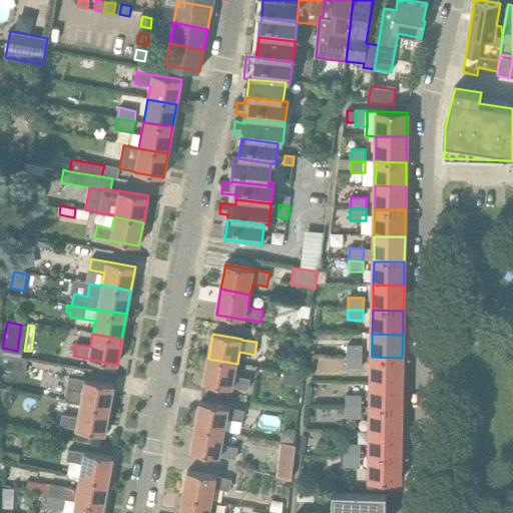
[(362,357),(363,347),(347,347),(347,357),(362,357)]
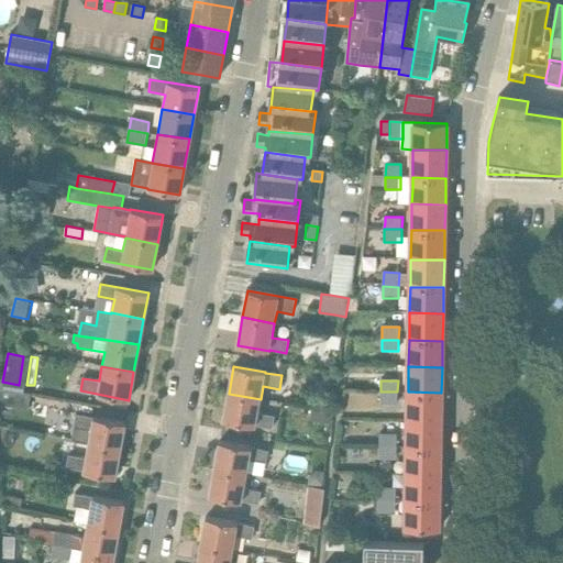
[(0,397),(0,405),(28,410),(31,394),(1,388),(0,397)]
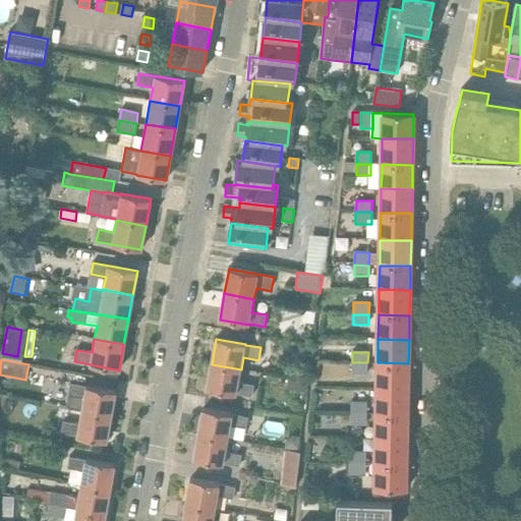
[(352,373),(367,374),(367,362),(352,362),(352,373)]
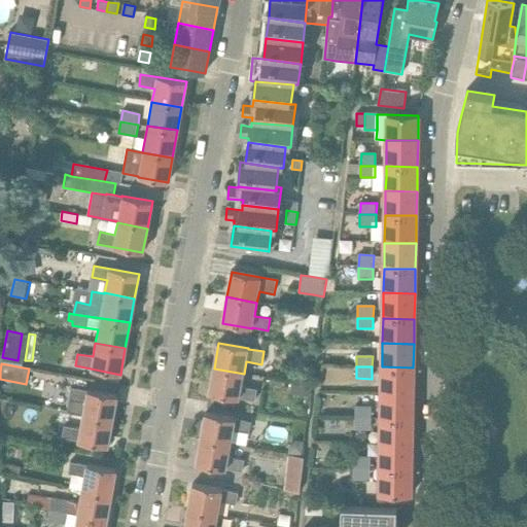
[(381,391),(413,392),(413,367),(382,366),(381,391)]
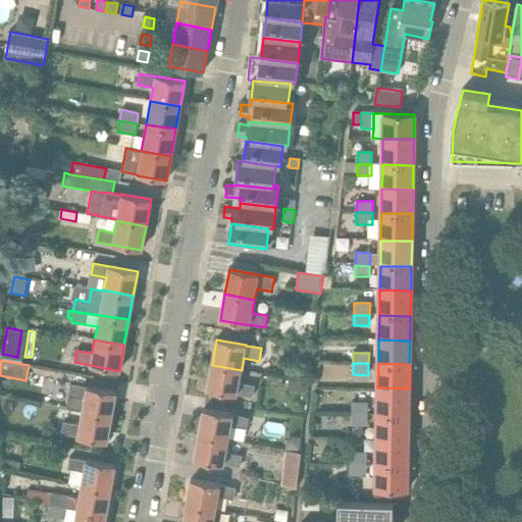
[(207,389),(237,396),(237,395),(252,398),(255,386),(240,383),(242,370),(212,365),(207,389)]
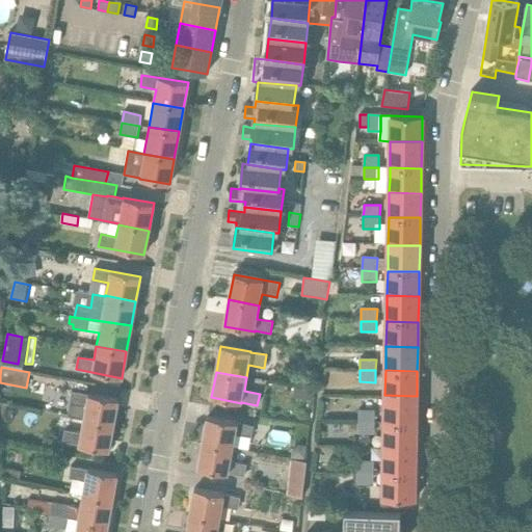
[(71,418),(113,426),(117,399),(73,391),(69,417),(71,418)]
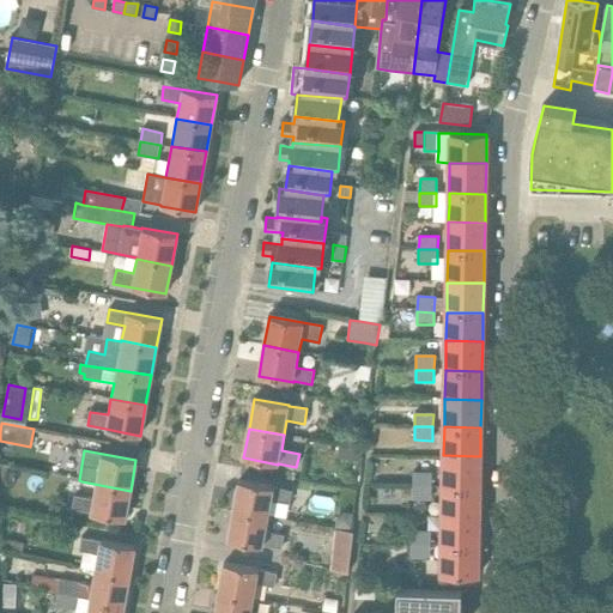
[(443,489),(479,489),(480,456),(443,455),(443,489)]
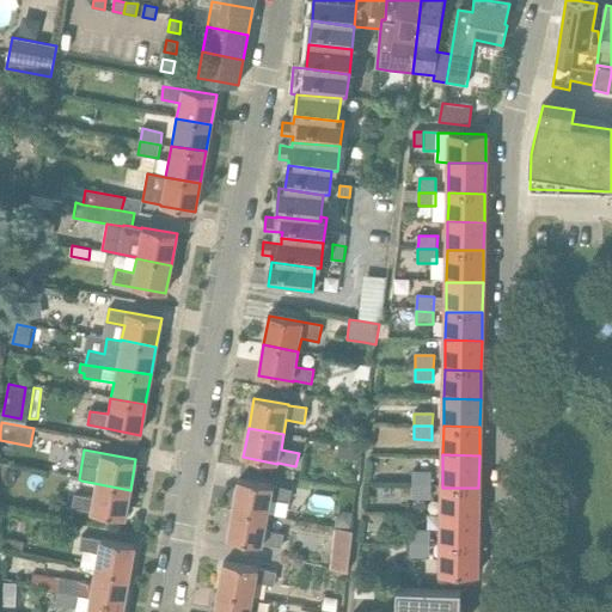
[(412,487),(432,487),(432,472),(412,472),(412,487)]
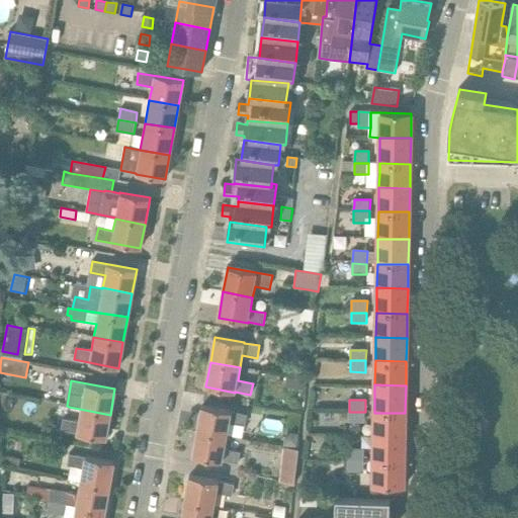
[(63,419),(61,430),(76,433),(105,439),(110,415),(69,407),(67,419),(63,419)]
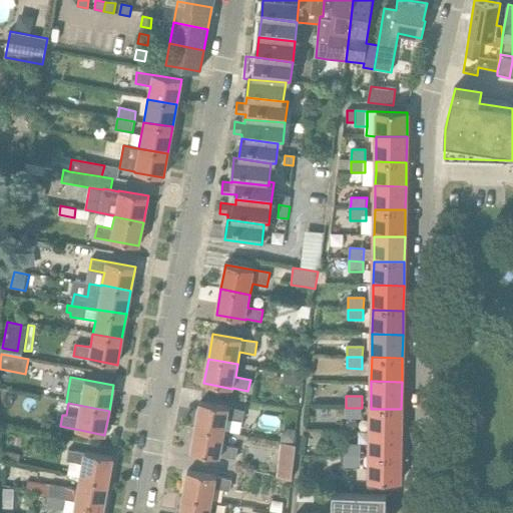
[(196,427),(225,432),(227,420),(242,423),(244,411),(200,403),(196,427)]
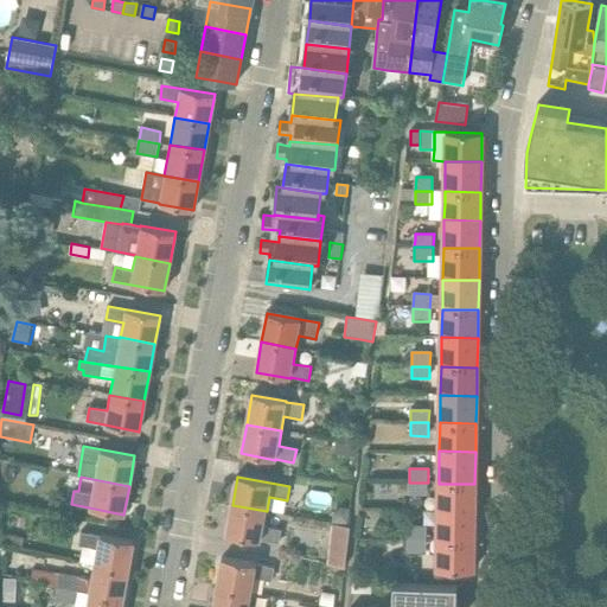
[(409,483),(408,496),(427,496),(428,483),(409,483)]
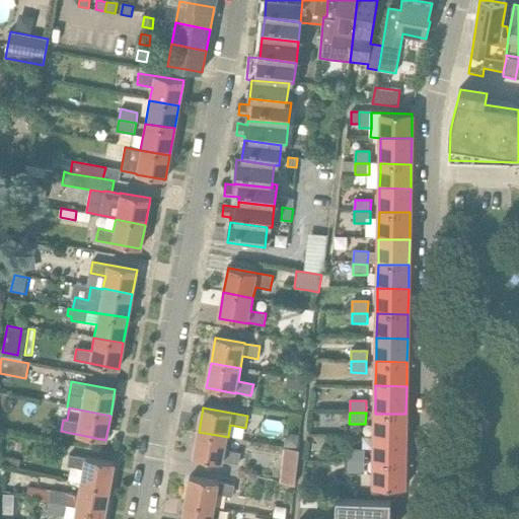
[(374,437),(405,438),(405,414),(375,414),(374,437)]
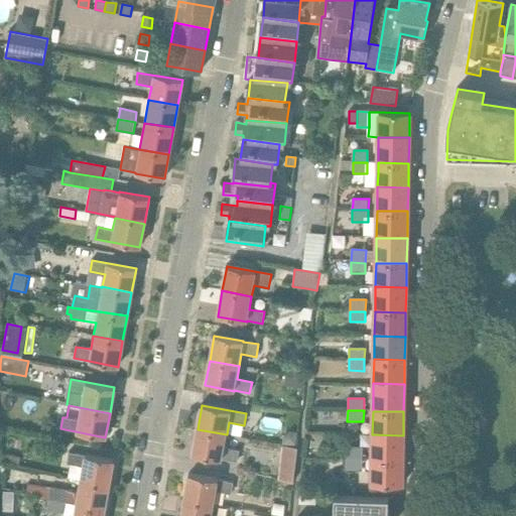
[(192,455),(222,461),(222,460),(237,463),(239,450),(224,448),(227,434),(198,429),(192,455)]
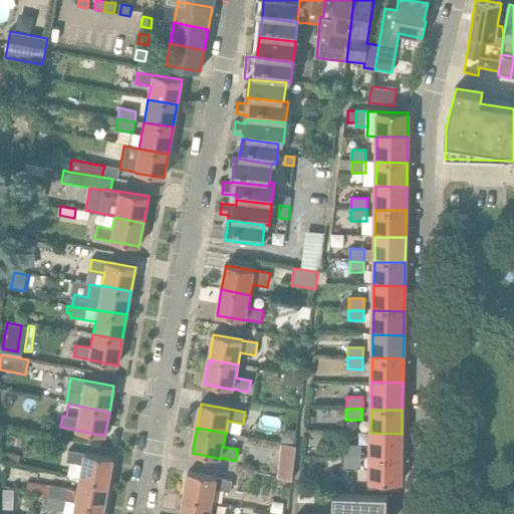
[(370,458),(401,458),(402,434),(370,433),(370,458)]
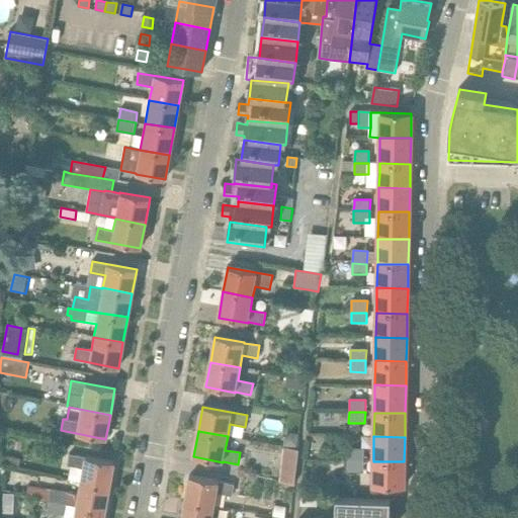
[(281,483),(295,485),(299,449),(284,447),(283,456),(282,470),(281,483)]
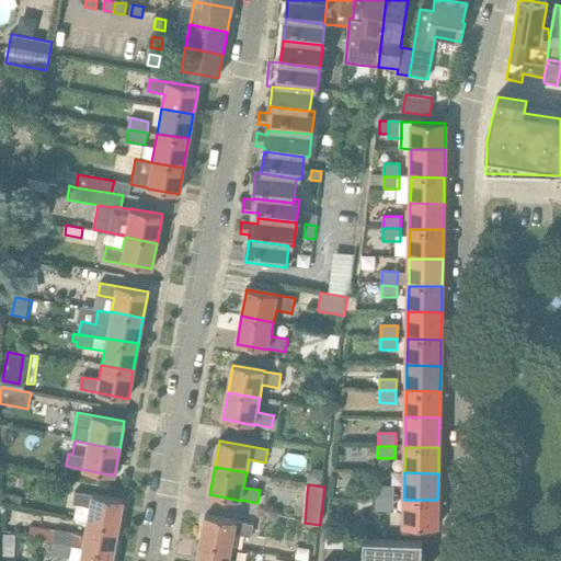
[(377,499),(393,499),(395,487),(377,487),(377,499)]
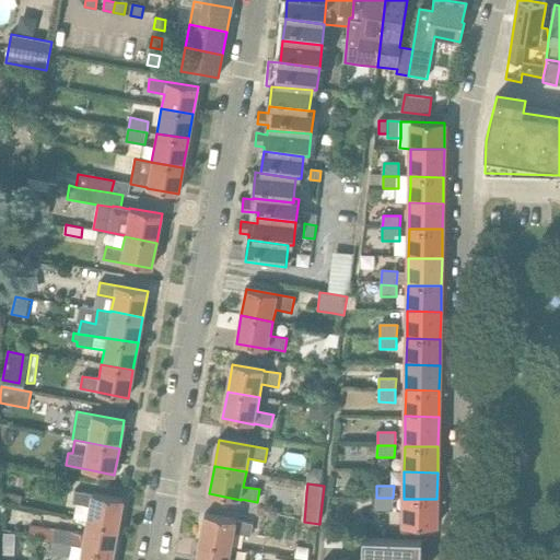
[(86,518),(118,524),(123,499),(74,490),(72,503),(89,506),(86,518)]
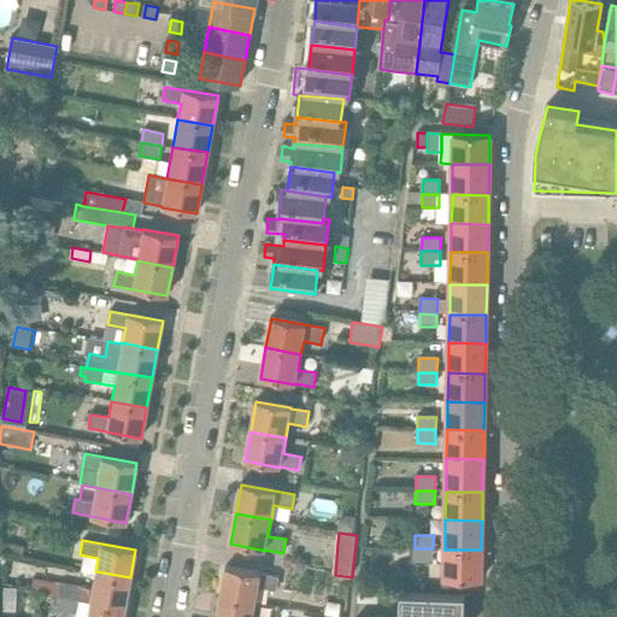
[(415,562),(433,562),(433,548),(415,548),(415,562)]
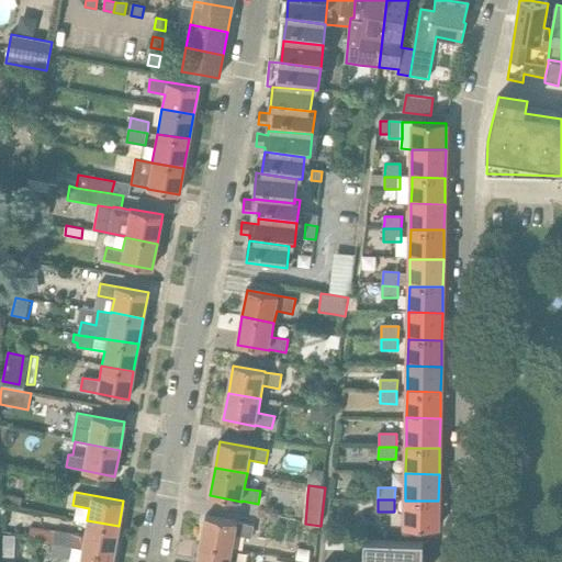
[(404,528),(438,529),(438,501),(405,501),(404,528)]
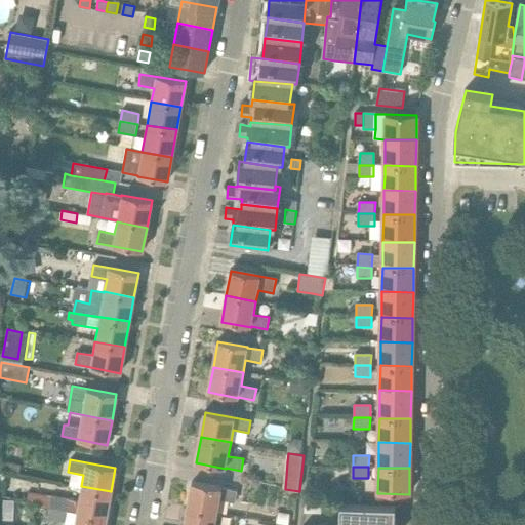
[(188,509),(217,515),(219,500),(235,503),(238,491),(193,483),(188,509)]
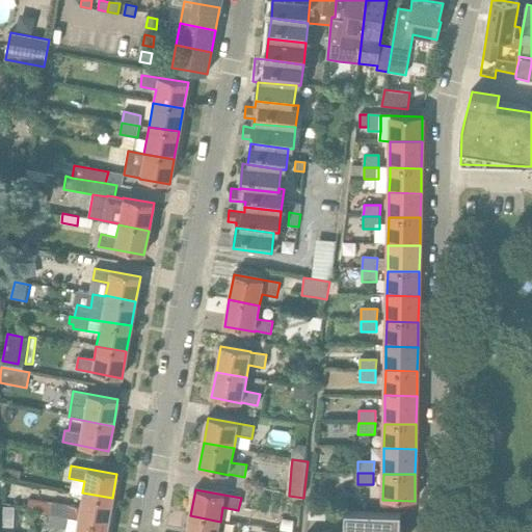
[(52,503),(50,514),(70,519),(77,520),(107,525),(112,498),(82,493),(80,507),(52,503)]
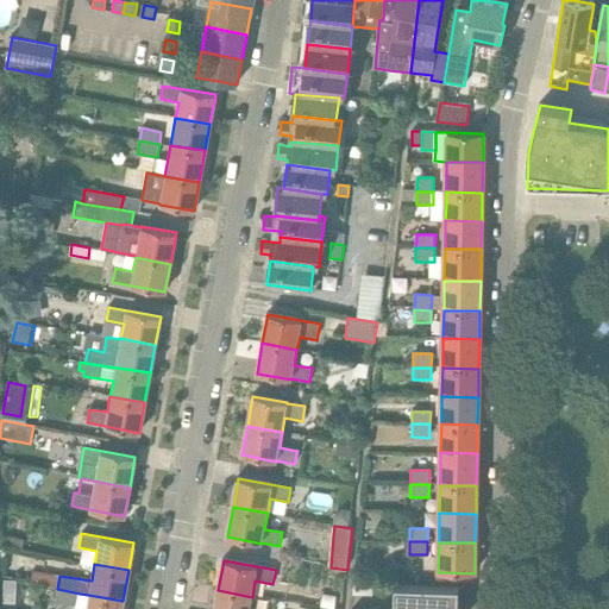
[(457,608),(458,588),(437,586),(395,585),(395,608),(378,608),(380,608),(372,608),(457,608)]
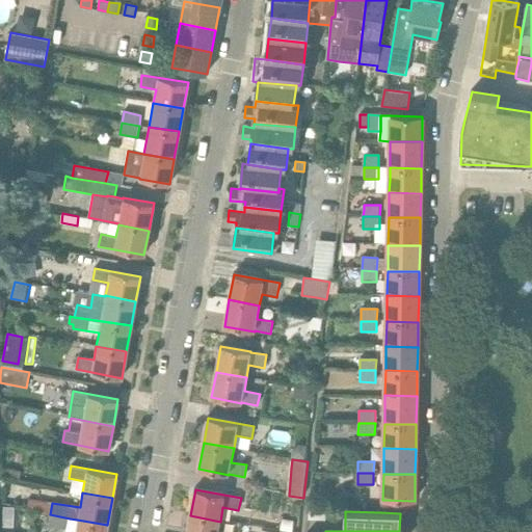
[(68,530),(70,519),(50,514),(48,526),(68,530)]
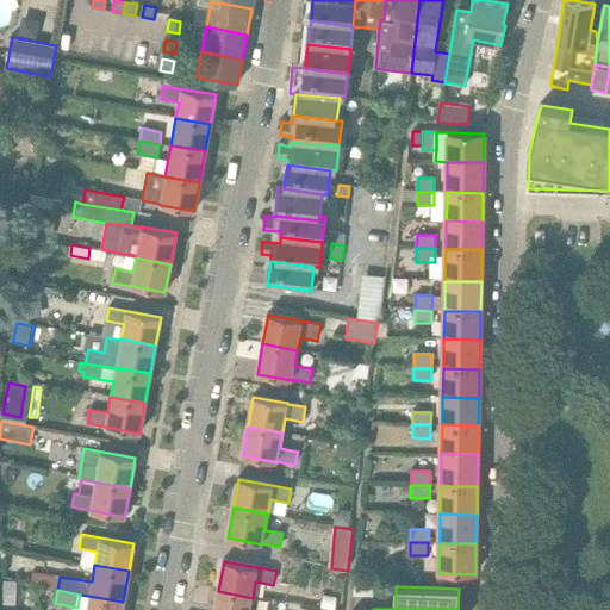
[(213,609),(249,609),(253,598),(218,591),(213,609)]
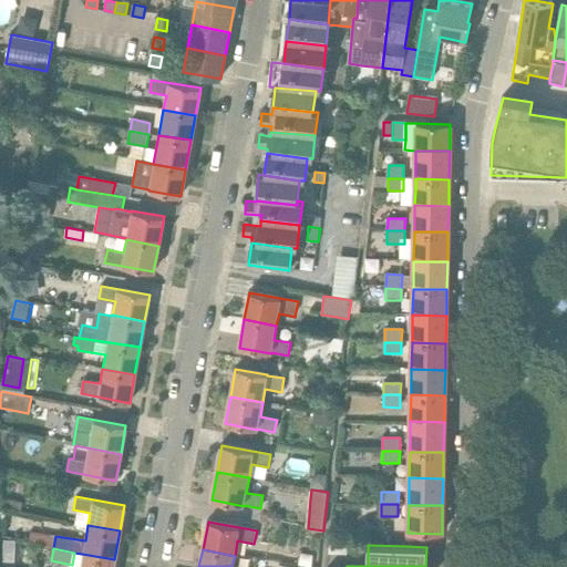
[(113,566),(114,559),(82,554),(80,566),(113,566)]
